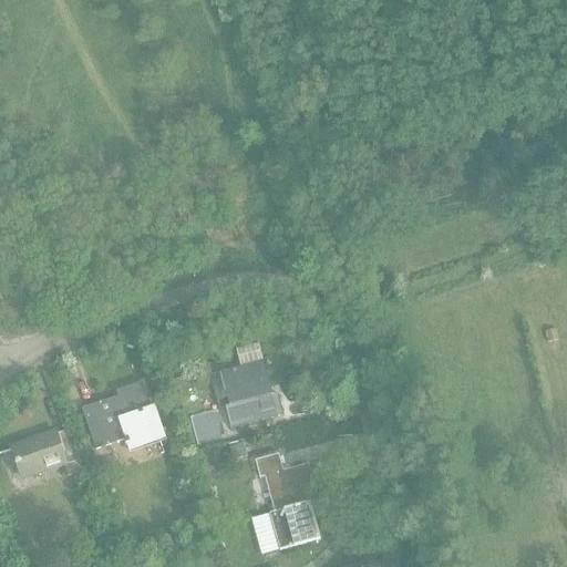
[(276,394),(271,395),(258,344),(236,350),(240,367),(219,372),(228,406),(225,408),(230,430),(281,415),(276,394)]
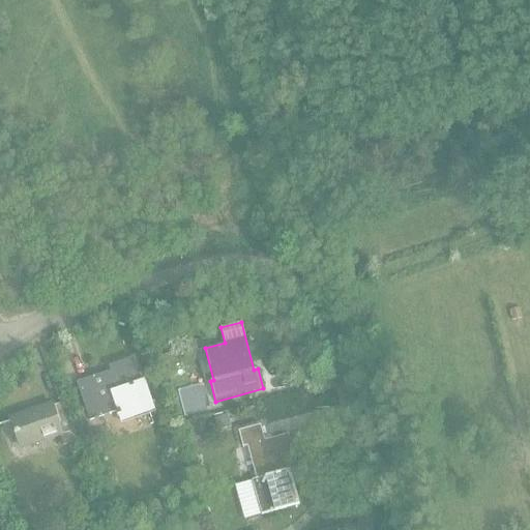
[(144,380),(141,381),(133,358),(116,363),(118,369),(77,383),(90,420),(117,411),(120,421),(154,410),(144,380)]
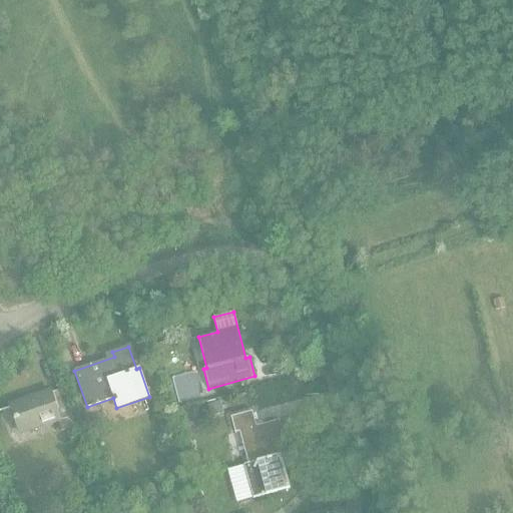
[(49,393),(10,407),(19,432),(57,418),(61,432),(76,427),(70,410),(67,401),(54,406),(49,393)]
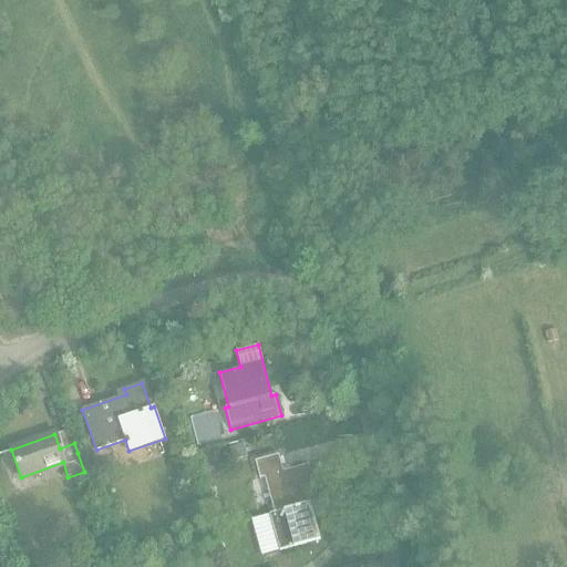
[(277,509),(317,498),(308,464),(282,471),(278,454),(254,461),(259,478),(268,476),(277,509)]
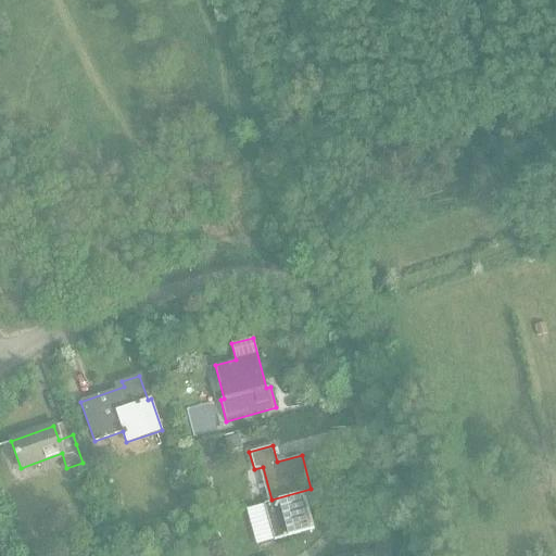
[(311,489),(272,500),(272,502),(263,505),(273,541),(313,529),(304,494),(312,492),(311,489)]
